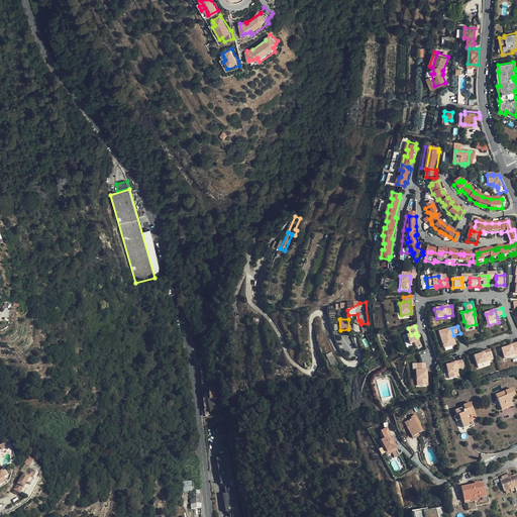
[(453,335),(451,328),(439,331),(444,347),(456,344),(453,335)]
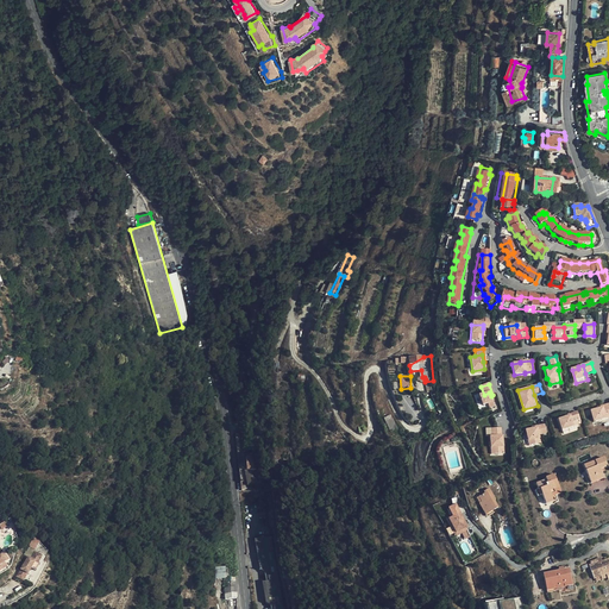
[(491,396),(489,393),(484,395),(479,396),(483,406),(489,403),(494,402),(491,396)]
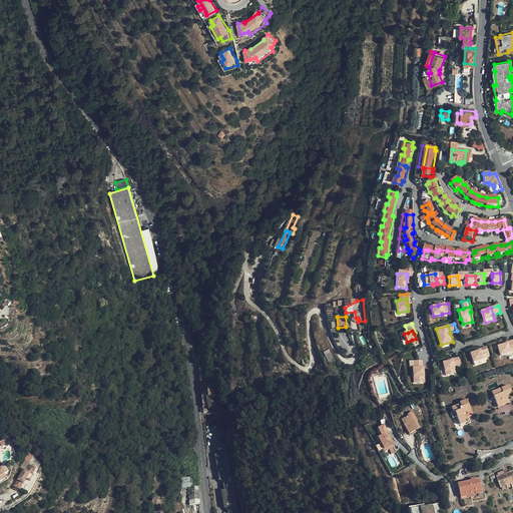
[(512,351),(512,349),(511,341),(504,343),(504,345),(498,346),(501,356),(511,353),(511,352),(512,351)]
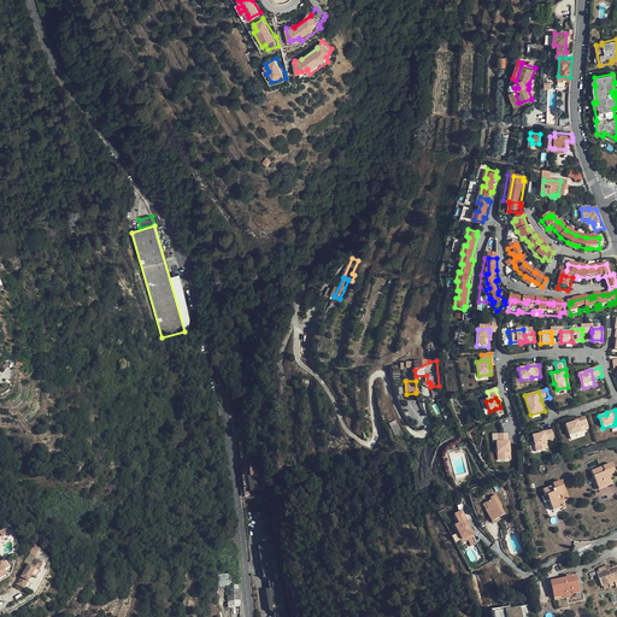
[(586,416),(579,419),(581,428),(588,425),(586,416)]
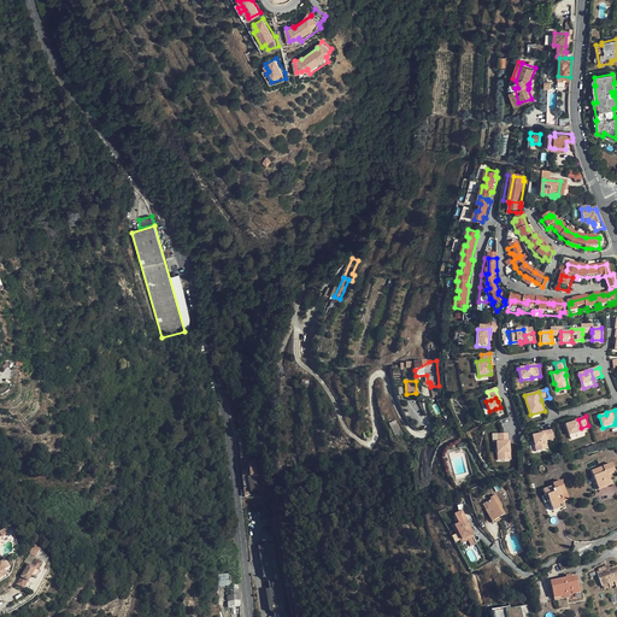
[(581,428),(579,419),(573,421),(573,422),(566,424),(571,439),(579,436),(577,433),(582,432),(581,428)]
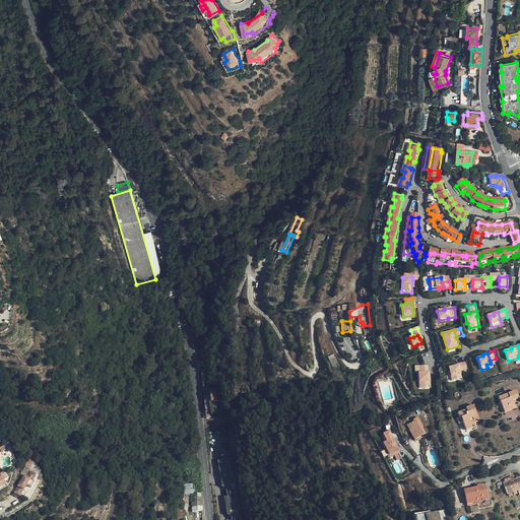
[(339,367),(334,354),(328,358),(333,370),(339,367)]
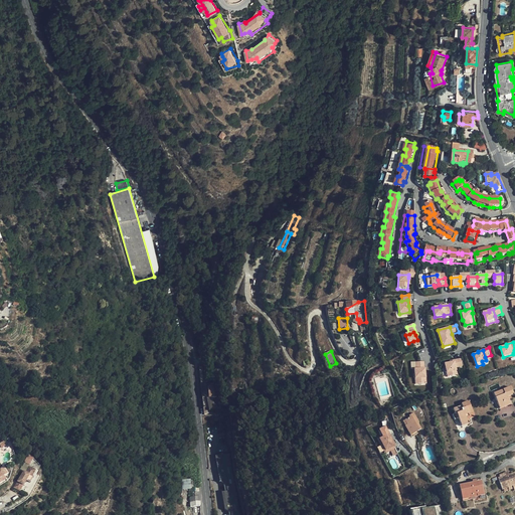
[(451,360),(452,361),(455,360),(457,365),(463,363),(461,357),(451,360)]
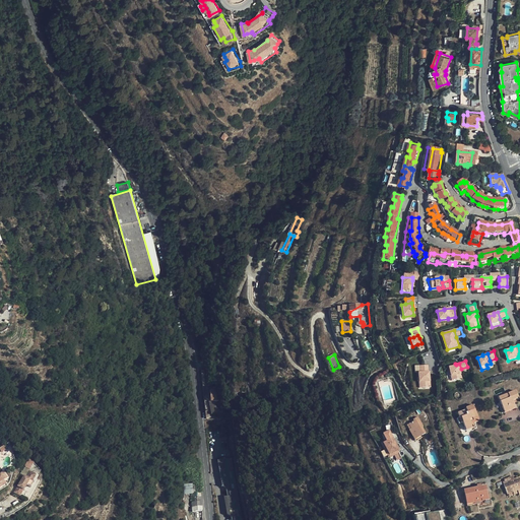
[(456,365),(450,367),(454,380),(463,377),(461,369),(459,364),(456,365)]
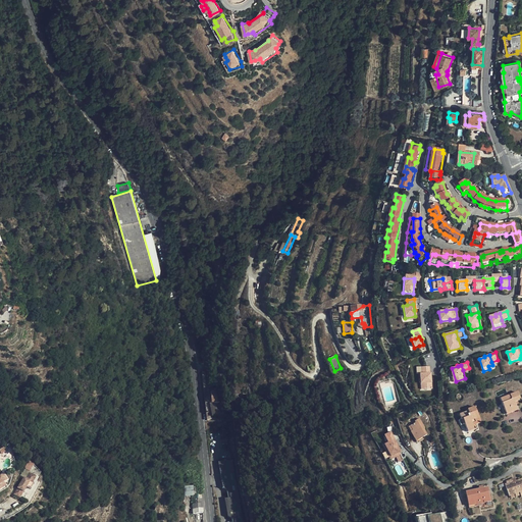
[(421,376),(422,386),(423,386),(433,386),(433,375),(431,375),(425,375),(421,376)]
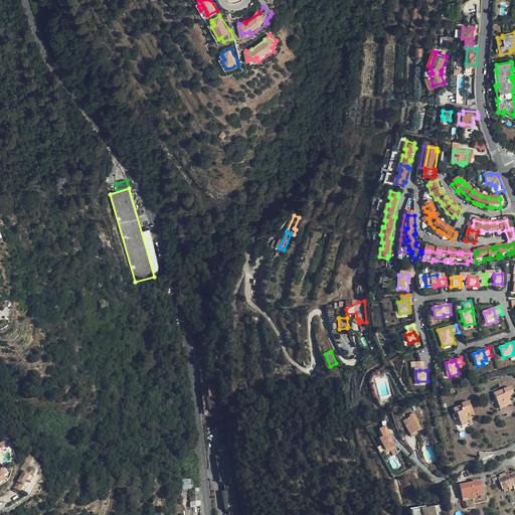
[(509,396),(511,395),(514,394),(512,387),(495,393),(500,407),(506,404),(505,402),(510,400),(510,398),(509,396)]
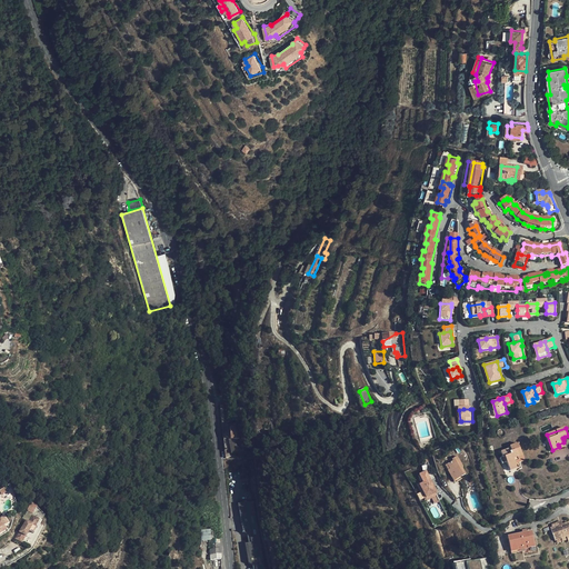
[(559,447),(552,450),(553,452),(566,447),(563,442),(558,445),(559,447)]
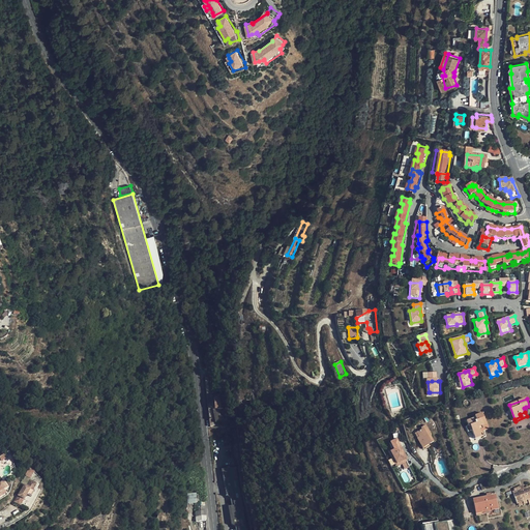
[(473,432),(475,436),(481,433),(480,430),(484,429),(486,432),(490,430),(483,414),(477,416),(477,418),(469,422),(471,427),(467,429),(469,433),(473,432)]
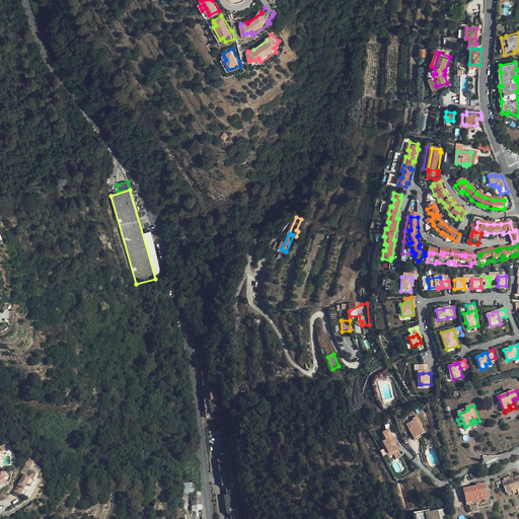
[(410,431),(413,437),(416,435),(418,439),(422,436),(427,433),(424,428),(425,426),(419,417),(415,420),(416,422),(411,425),(413,429),(410,431)]
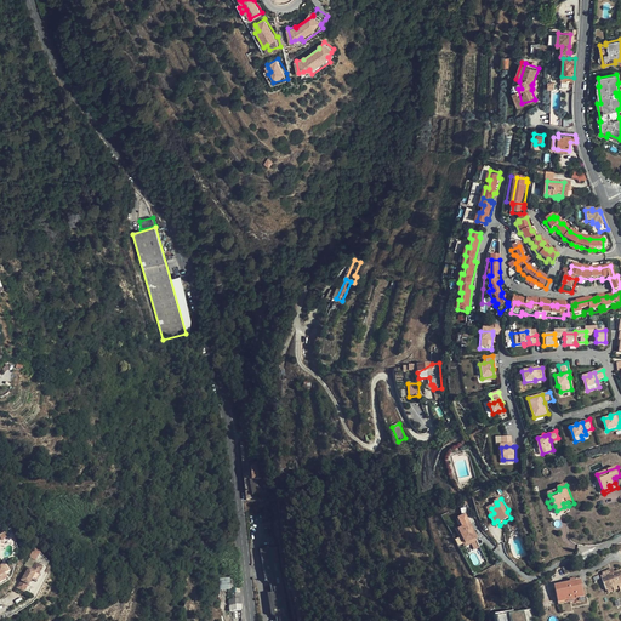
[(472,523),(465,528),(465,529),(461,531),(465,537),(466,537),(468,542),(472,541),(473,543),(479,540),(478,539),(479,537),(472,523)]
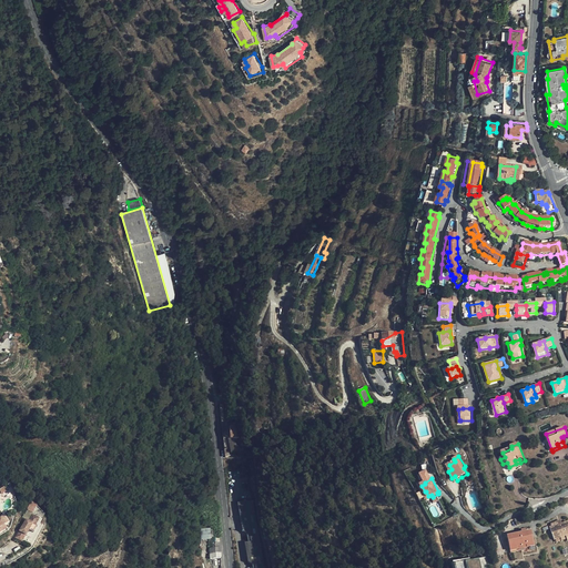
[(425,483),(424,480),(418,485),(427,500),(433,497),(432,495),(428,496),(426,492),(425,492),(422,486),(425,484),(425,483)]
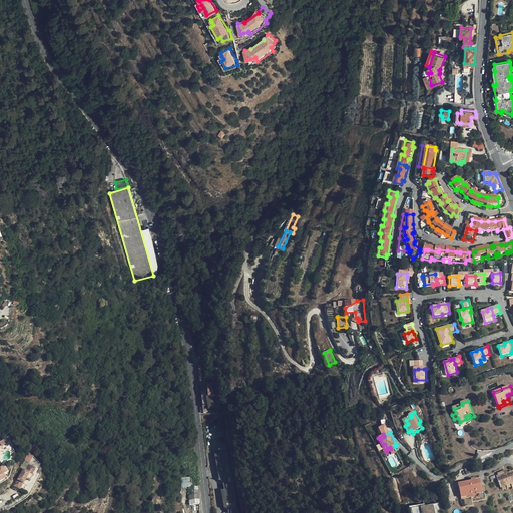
[(29,462),(34,456),(29,452),(25,459),(29,462)]
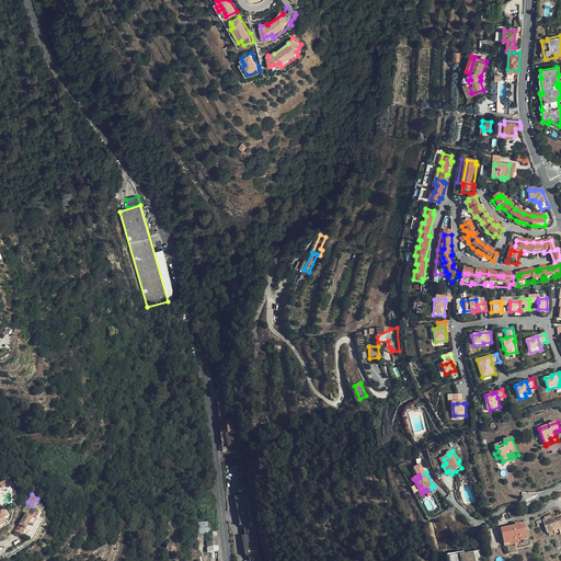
[(261,560),(251,495),(235,497),(239,526),(247,529),(248,536),(241,536),(244,556),(251,559),(251,560),(261,560)]
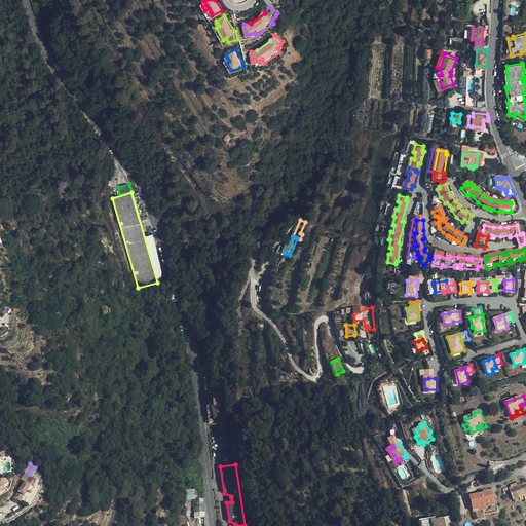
[(0,493),(8,489),(2,478),(0,479),(0,493)]
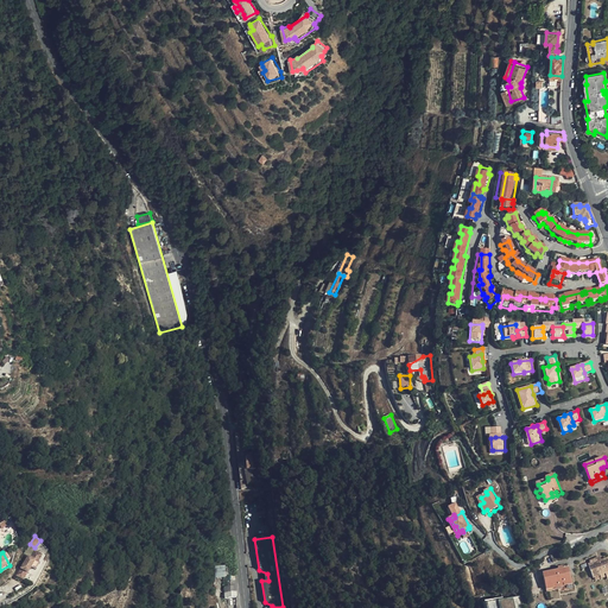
[(40,553),(36,559),(42,564),(46,558),(40,553)]
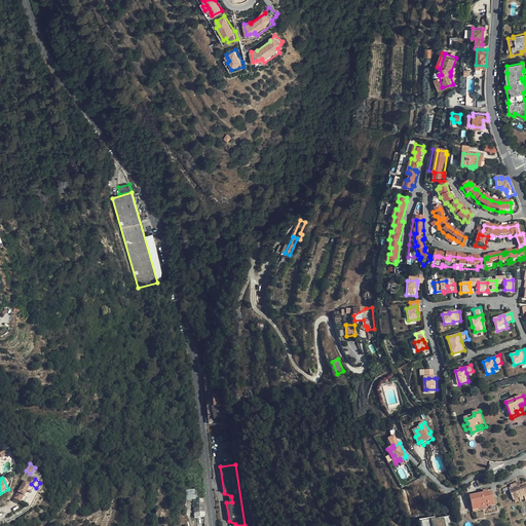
[(36,488),(31,484),(29,483),(21,493),(26,497),(30,491),(33,494),(37,489),(36,488)]
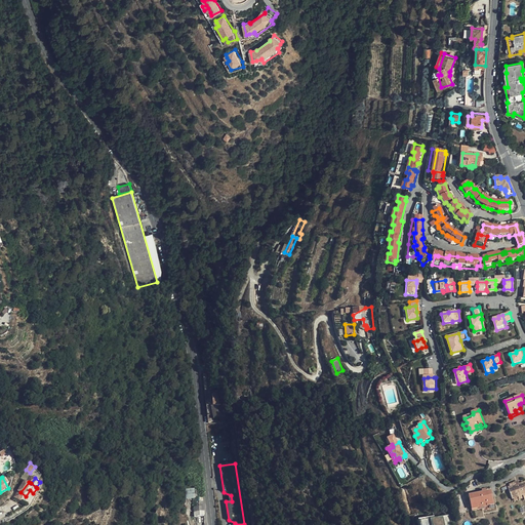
[(524,482),(520,484),(517,485),(516,482),(510,484),(511,487),(509,488),(513,498),(524,493),(524,482)]
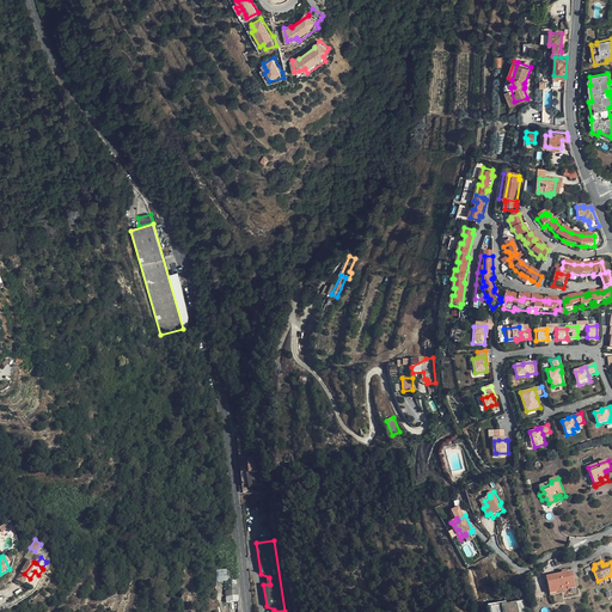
[(216,569),(218,581),(227,580),(227,569),(216,569)]
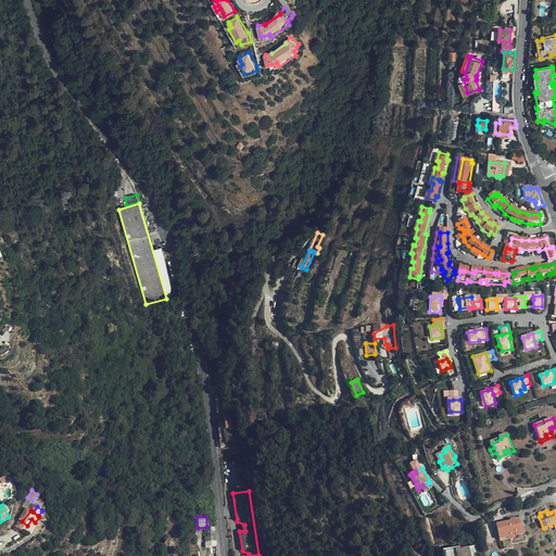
[(520,518),(496,523),(500,538),(506,536),(505,534),(515,532),(515,534),(523,532),(520,518)]
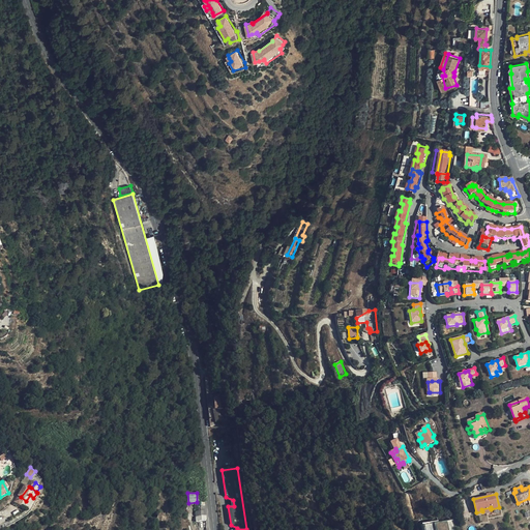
[(529,504),(529,498),(518,503),(519,506),(529,503),(529,505),(529,504)]
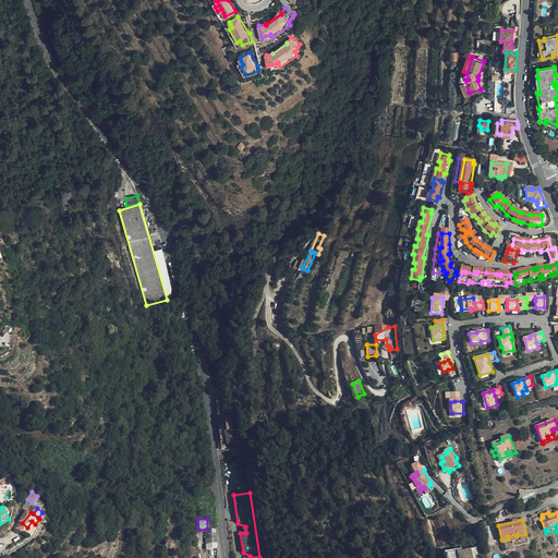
[(217,548),(216,529),(205,530),(206,548),(217,548)]
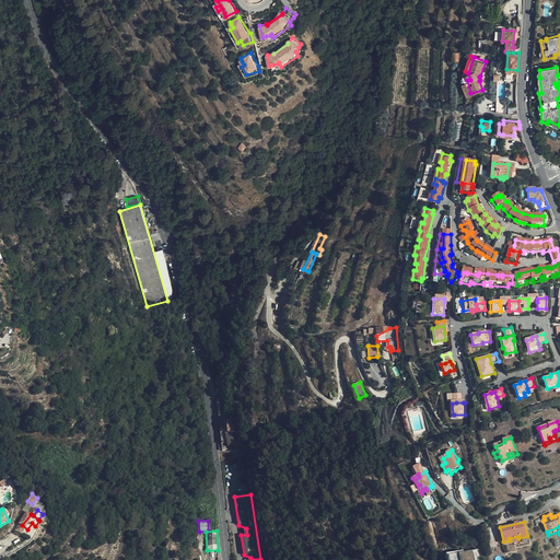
[(459,559),(474,559),(473,550),(458,553),(459,559)]
